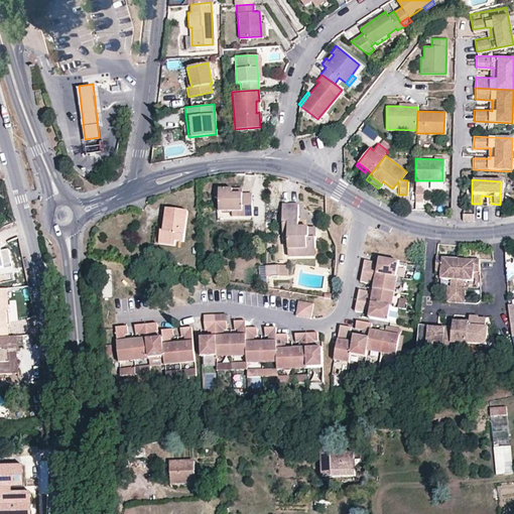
[(505,180),(504,189),(511,190),(512,181),(505,180)]
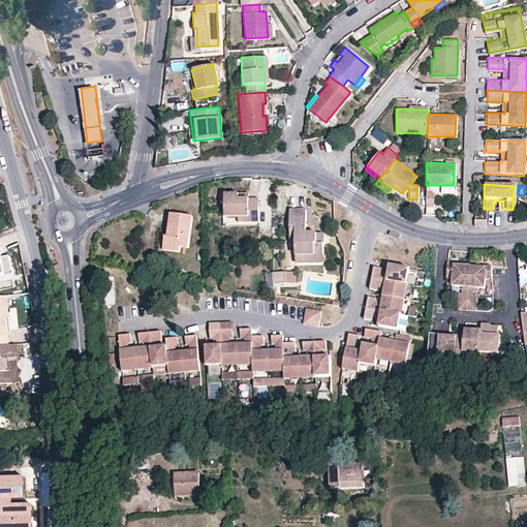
[(257,196),(247,196),(238,196),(239,191),(224,191),(224,215),(237,215),(237,220),(257,220),(257,196)]
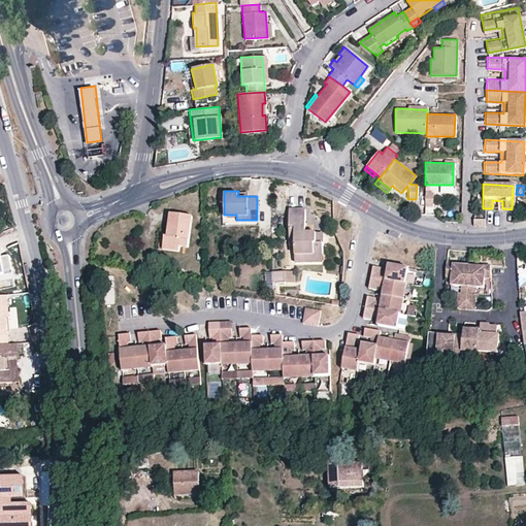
[(294,225),(294,243),(294,261),(322,260),(322,241),(316,241),(316,231),(316,230),(305,230),(304,207),(288,207),(289,225),(294,225)]
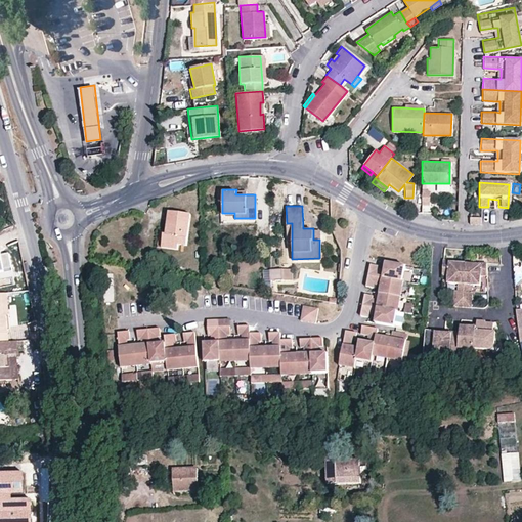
[(189,213),(168,211),(164,232),(162,232),(161,246),(177,248),(177,244),(185,244),(189,213)]
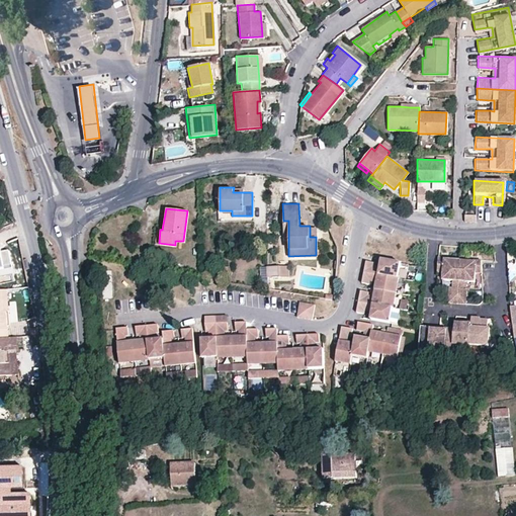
[(0,266),(12,265),(6,248),(0,249),(0,266)]
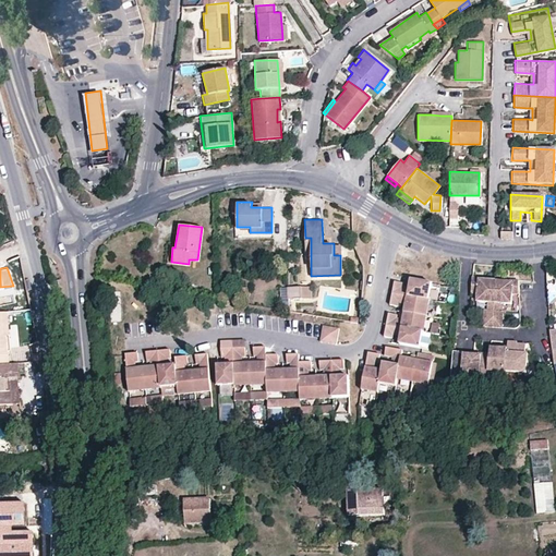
[(495,274),(471,274),(471,282),(479,283),(479,287),(478,298),(488,298),(495,299),(495,274)]
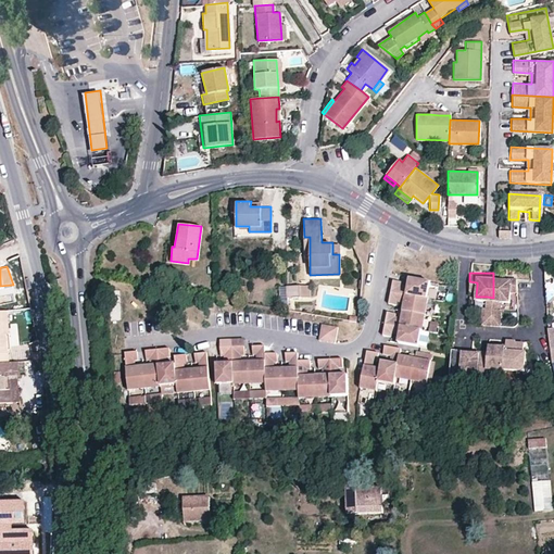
[(518,274),(493,273),(493,298),(499,298),(510,298),(510,287),(510,284),(517,284),(518,274)]
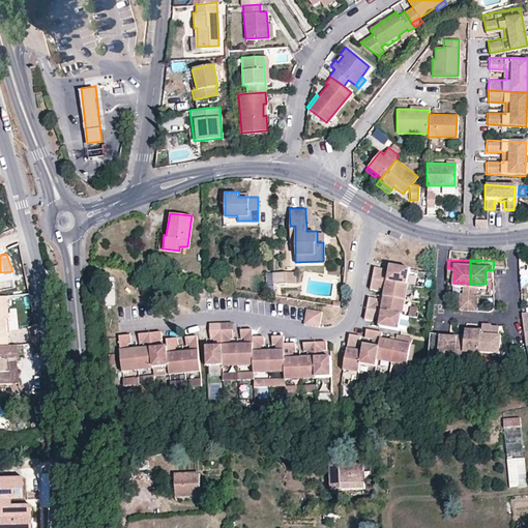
[(387,271),(386,280),(405,283),(408,267),(389,263),(387,271)]
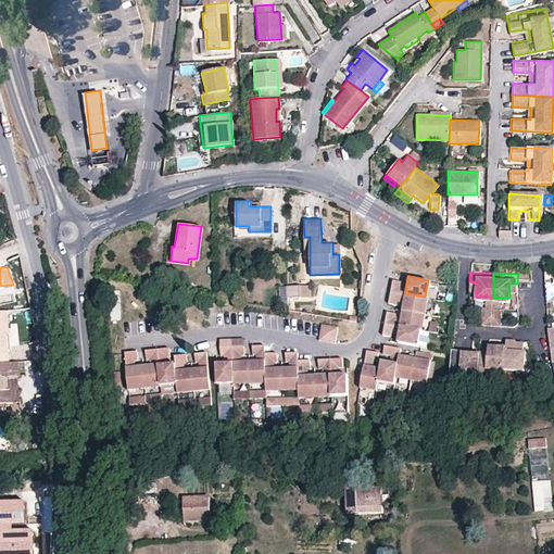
[(391,278),(389,291),(403,293),(405,293),(406,285),(399,284),(399,279),(391,278)]
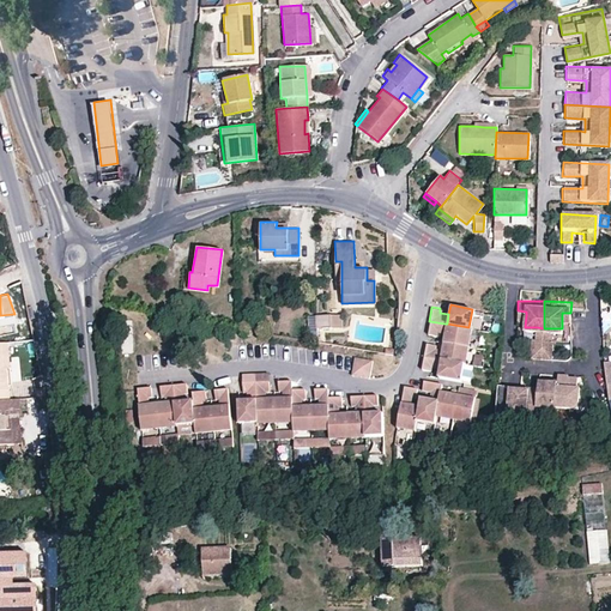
[(481,310),(472,309),(469,327),(471,328),(477,330),(481,310)]
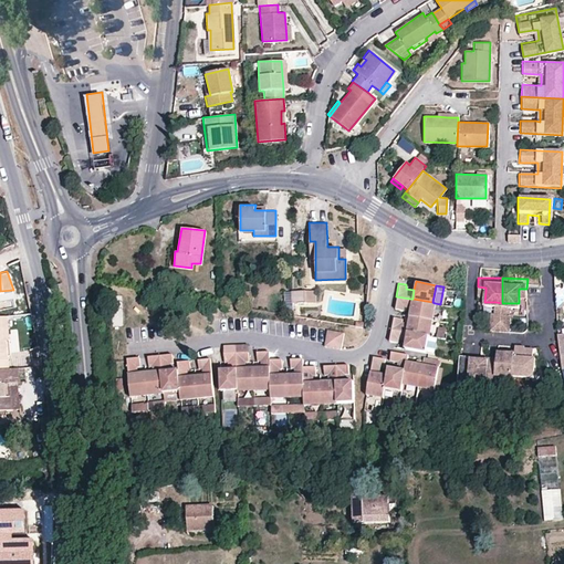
[(235,289),(233,296),(247,299),(248,290),(235,289)]
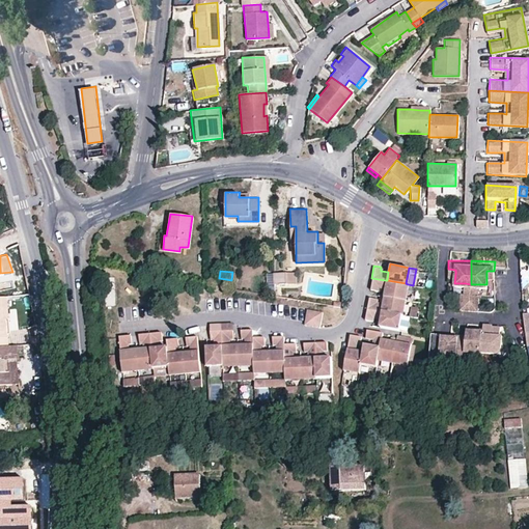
[(285,272),(277,273),(278,282),(286,282),(285,272)]
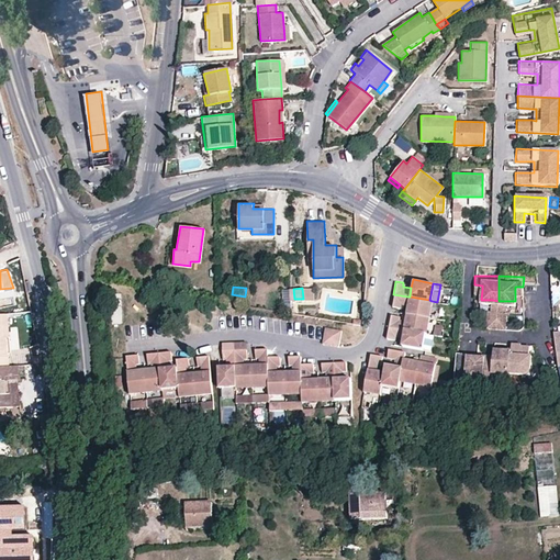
[(398,306),(399,302),(405,303),(407,297),(393,294),(391,305),(398,306)]
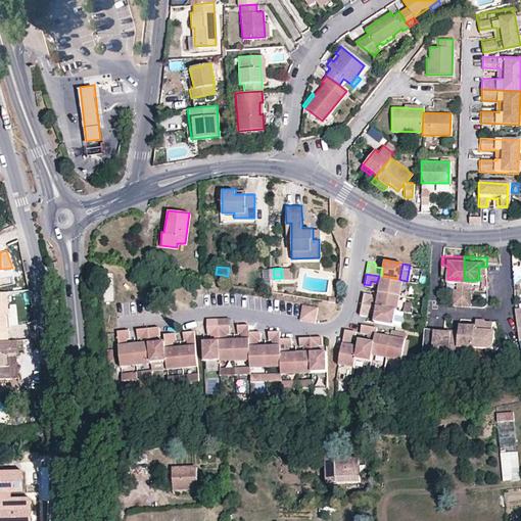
[(401,280),(399,279),(381,276),(379,276),(377,282),(377,290),(399,294),(401,280)]
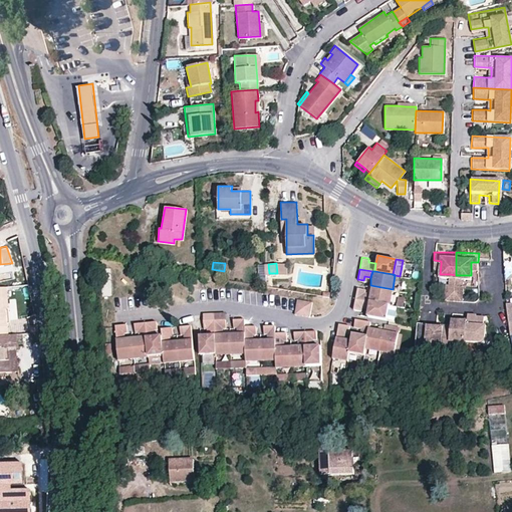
[(408,277),(400,276),(397,290),(405,291),(408,277)]
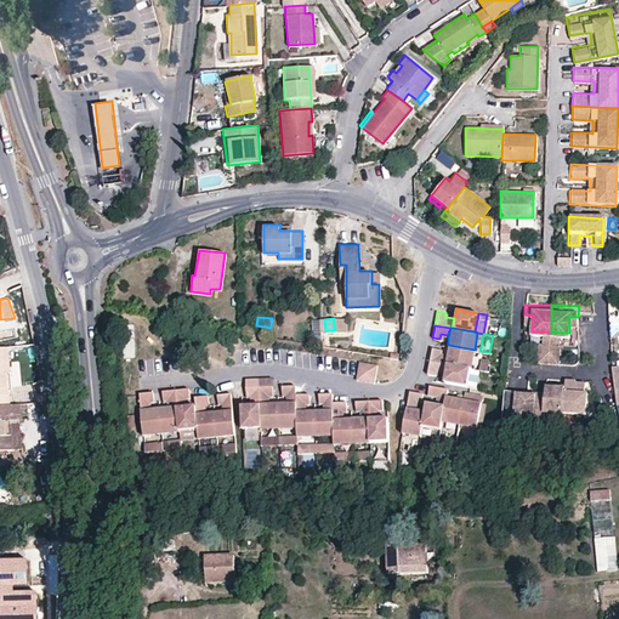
[(539,358),(550,359),(550,341),(544,341),(540,341),(539,358)]
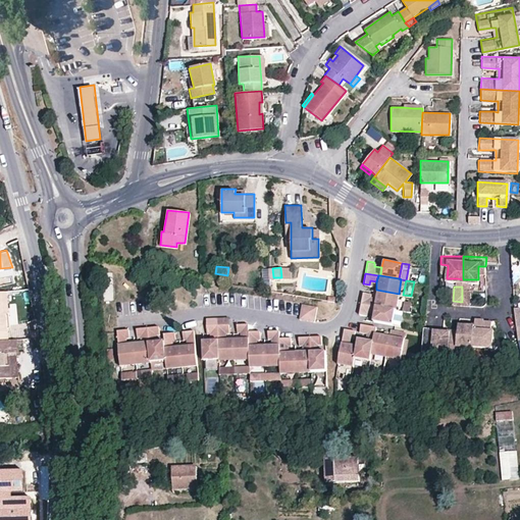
[(468,287),(462,287),(462,302),(470,302),(470,287),(468,287)]
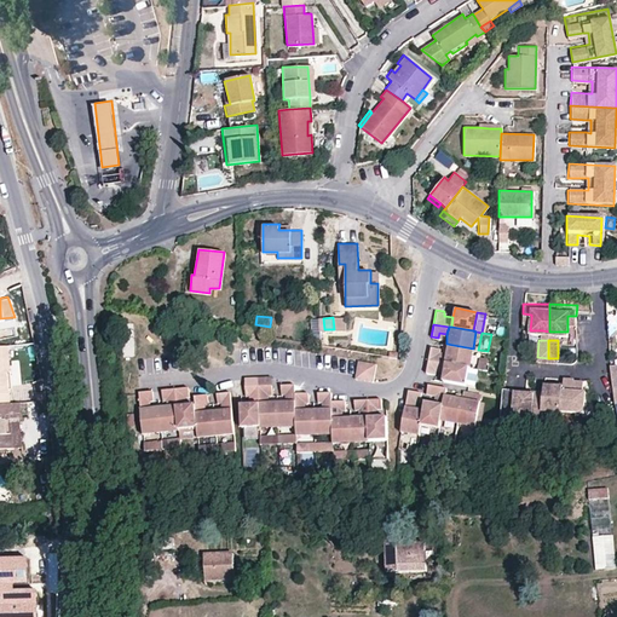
[(443,362),(444,362),(467,367),(468,367),(473,349),(447,344),(444,352),(443,362)]
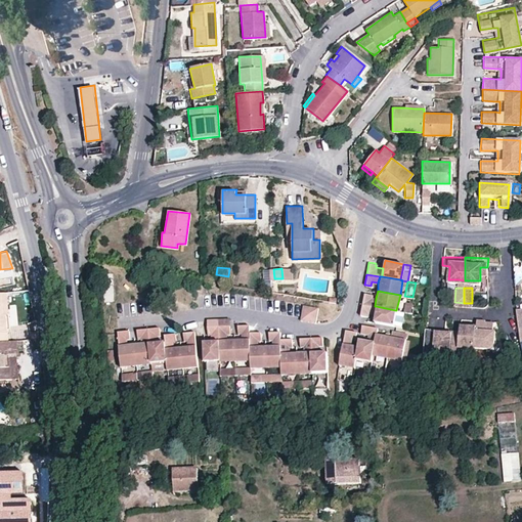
[(370,293),(363,292),(361,304),(375,306),(376,298),(370,297),(370,293)]
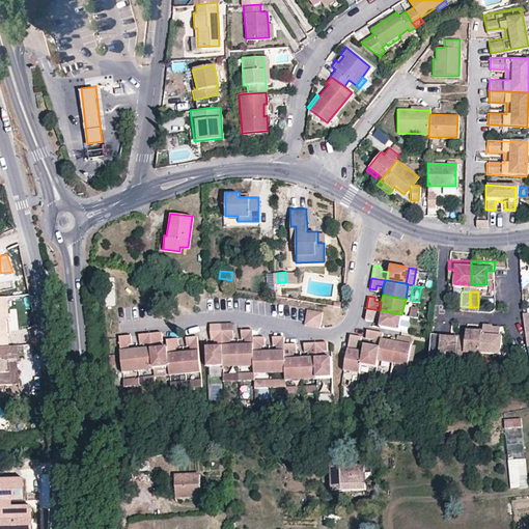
[(7,317),(2,317),(0,297),(0,345),(11,344),(11,340),(6,341),(6,334),(8,334),(7,317)]
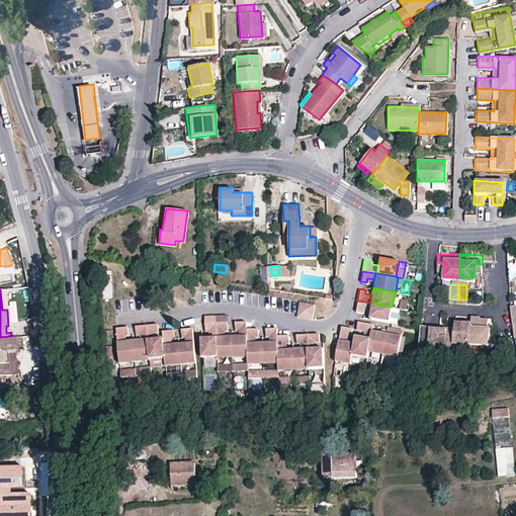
[(408,293),(400,292),(398,308),(405,309),(408,293)]
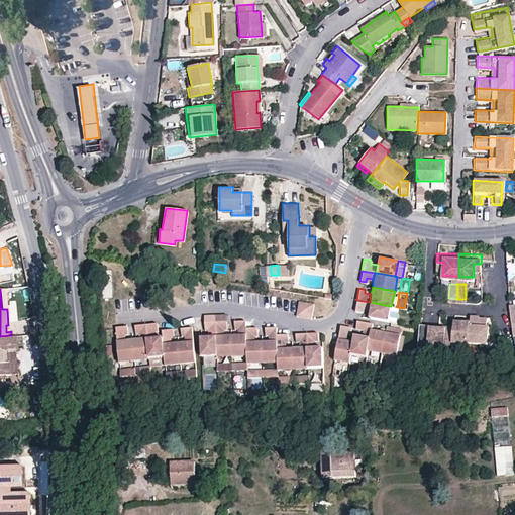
[(304,300),(296,299),(295,311),(294,313),(302,315),(304,300)]
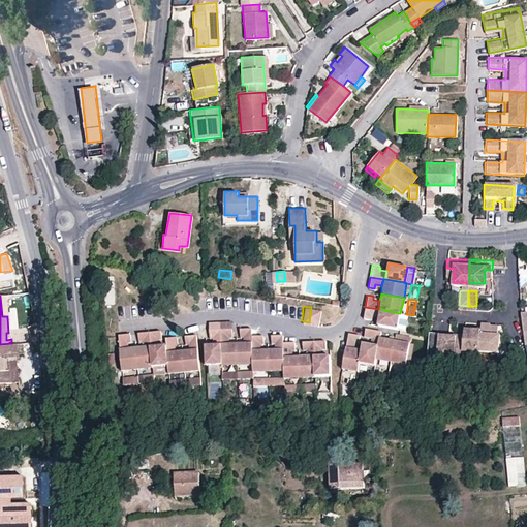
[(309,322),(316,323),(319,309),(311,307),(309,322)]
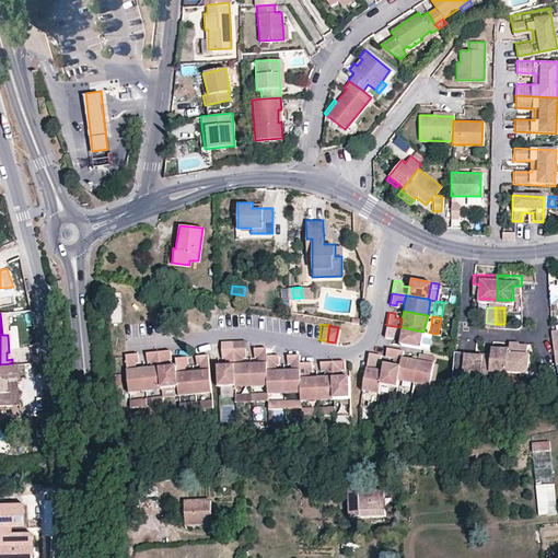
[(402,327),(400,327),(386,325),(384,335),(392,337),(393,335),(400,336),(402,327)]
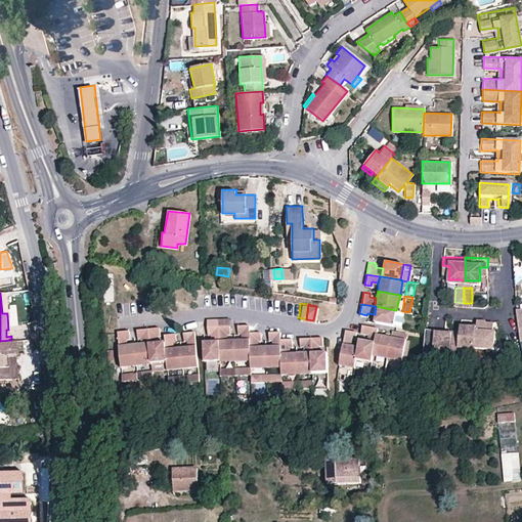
[(392,324),(395,310),(376,306),(375,314),(374,321),(392,324)]
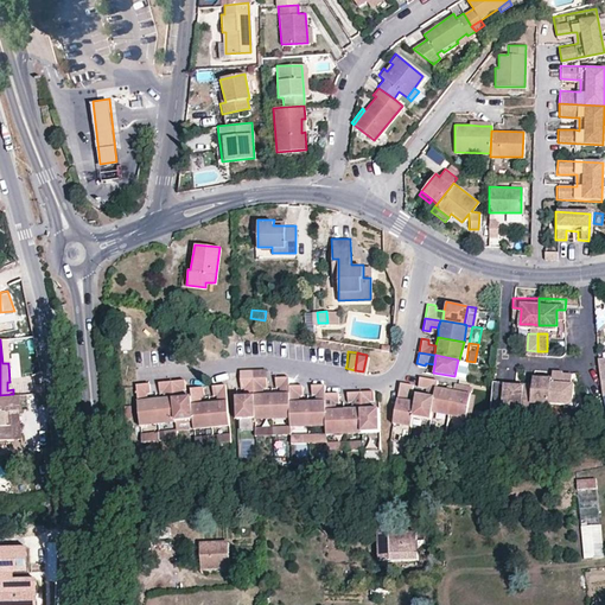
[(454,376),(463,379),(466,361),(459,360),(458,360),(454,376)]
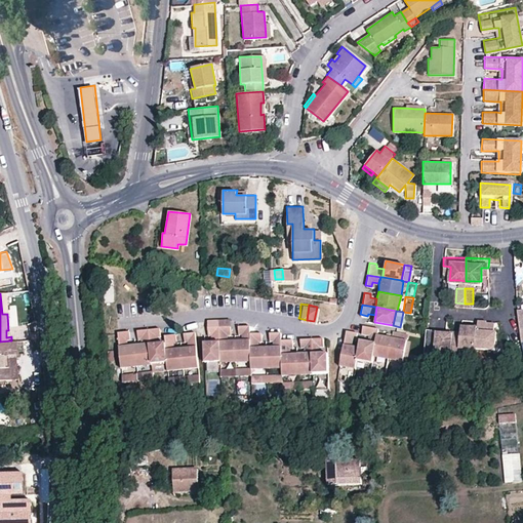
[(474,346),(493,347),(494,328),(491,328),(492,320),(484,319),(484,318),(476,317),(475,322),(475,324),(474,346)]
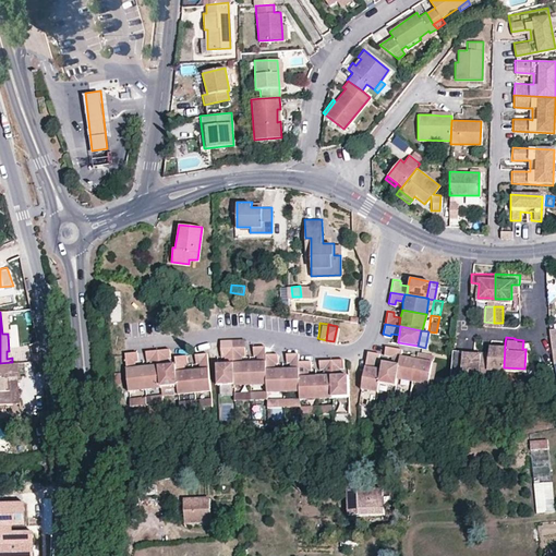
[(504,367),(505,345),(498,343),(498,341),(488,341),(488,351),(479,350),(479,352),(478,375),(486,375),(487,367),(500,367),(503,369),(504,367)]
